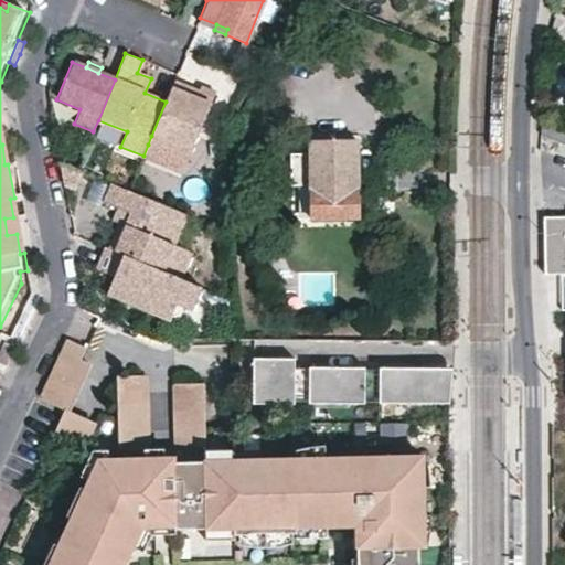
[(198,91),(174,81),(171,86),(195,96),(198,91)]
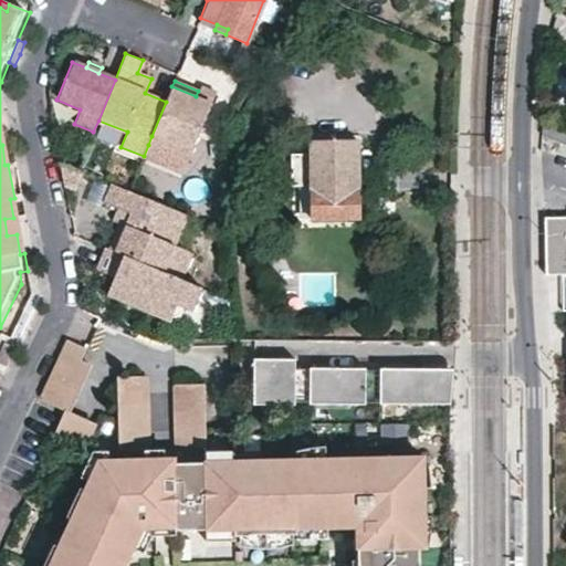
[(216,92),(200,86),(198,91),(196,96),(171,86),(166,102),(152,136),(191,153),(216,92)]
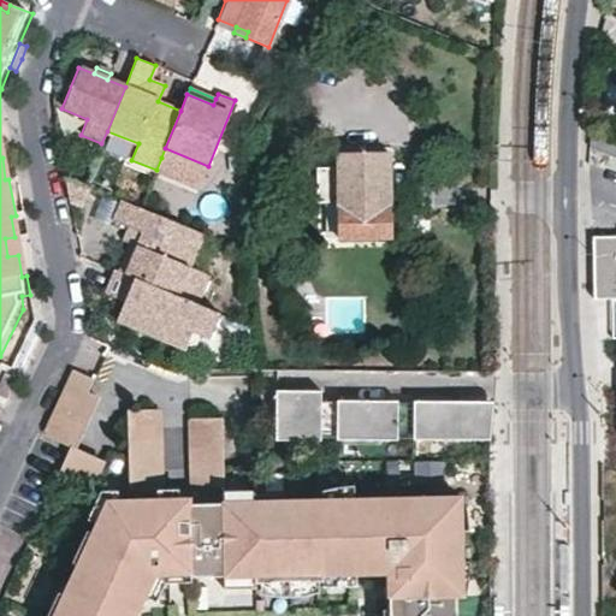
[(208,166),(165,148),(161,158),(205,175),(208,166)]
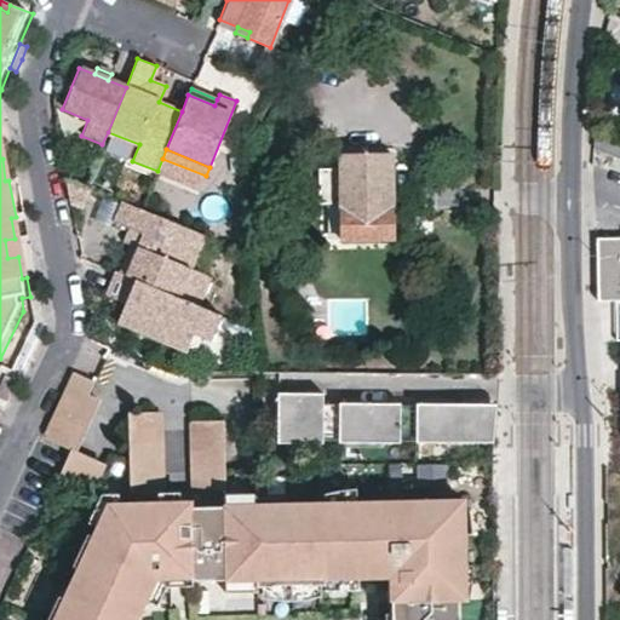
[(389,156),(313,155),(313,253),(390,252),(389,156)]
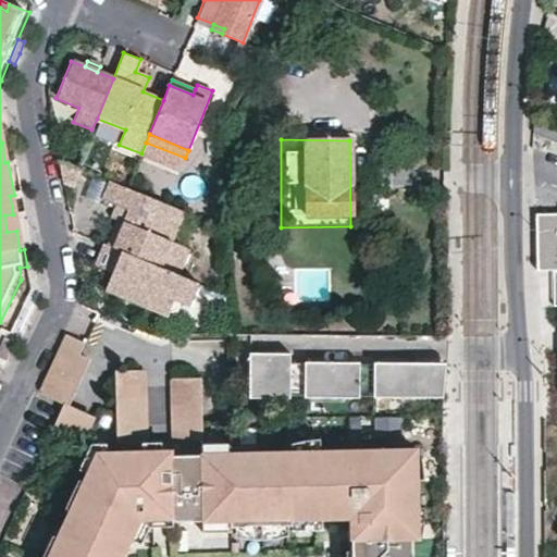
[(184,212),(127,188),(109,181),(101,198),(115,205),(128,209),(113,247),(161,267),(172,240),(184,212)]
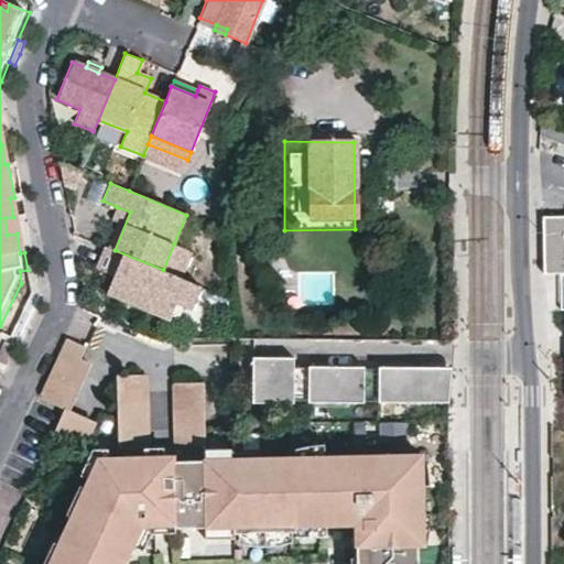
[(20,253),(24,252),(19,225),(14,197),(10,198),(13,217),(4,218),(7,235),(17,234),(20,253)]
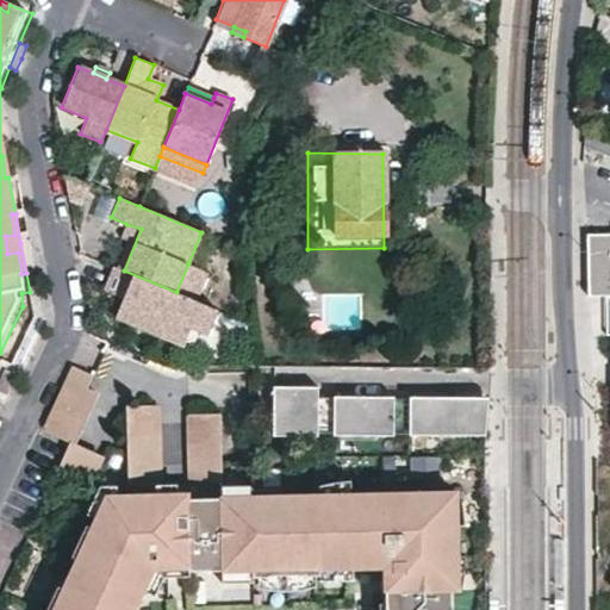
[(141,229),(126,224),(120,237),(128,241),(117,267),(124,271),(141,229)]
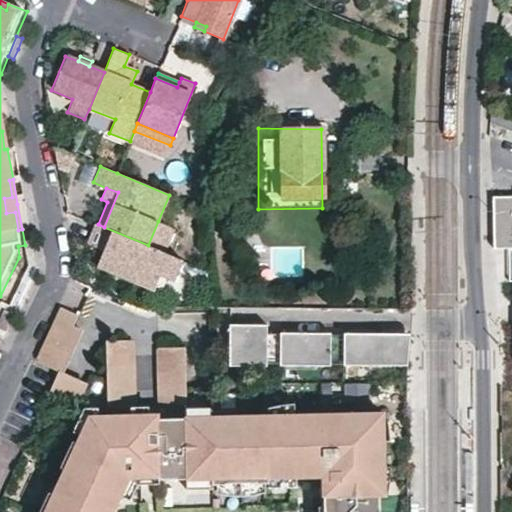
[(511,196),(493,196),(493,249),(511,248),(511,196)]
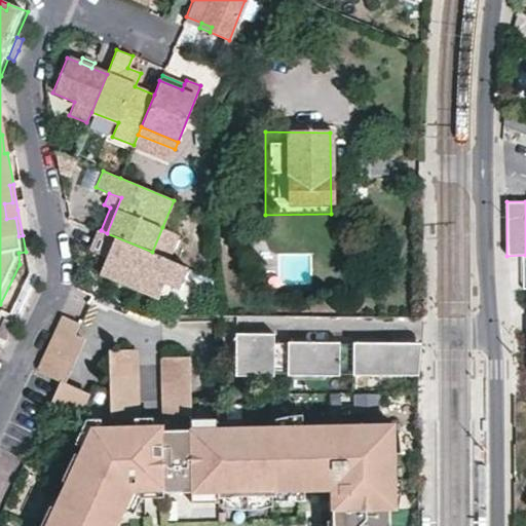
[(179,234),(162,227),(152,252),(168,259),(179,234)]
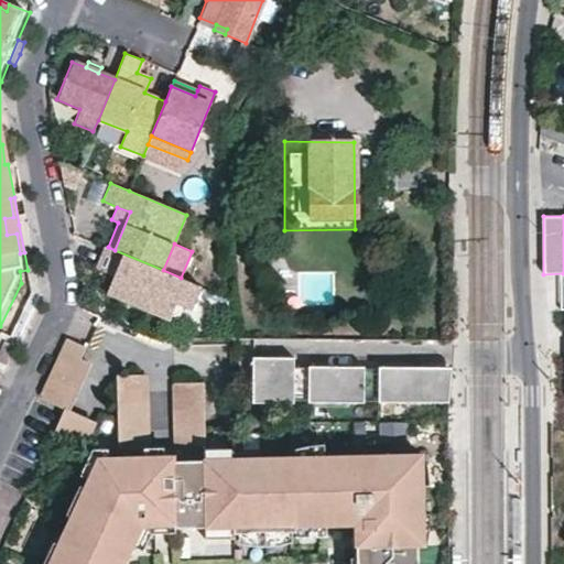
[(108,247),(105,246),(96,269),(114,275),(107,292),(126,301),(131,289),(154,297),(149,310),(169,318),(176,302),(192,308),(202,286),(181,278),(163,270),(115,250),(108,247)]
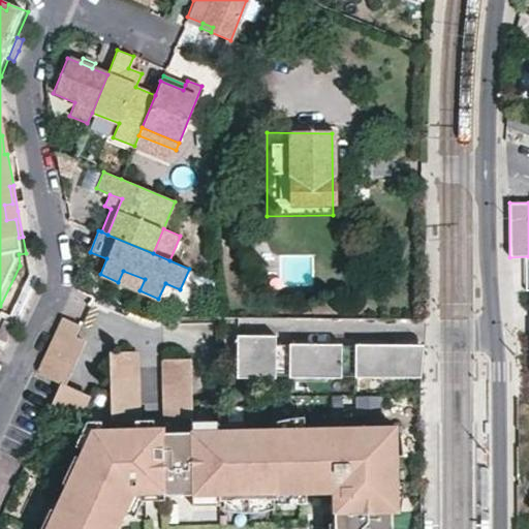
[(145,279),(123,271),(118,282),(139,290),(145,279)]
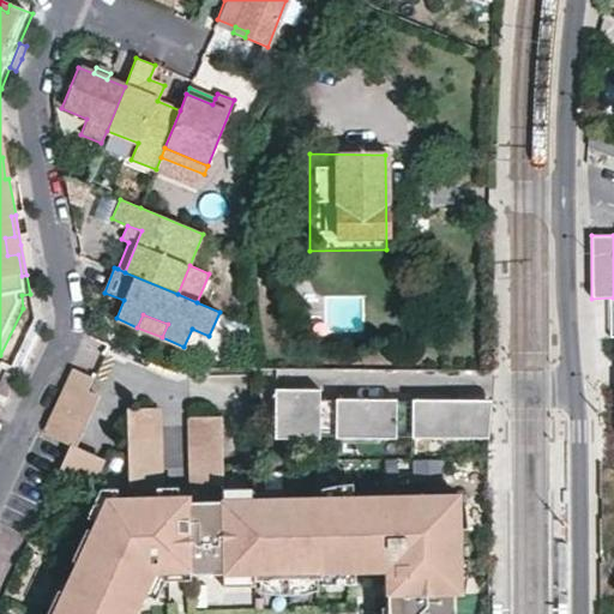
[(71,367),(41,433),(71,446),(55,479),(91,495),(107,461),(78,447),(101,397),(88,390),(94,377),(71,367)]
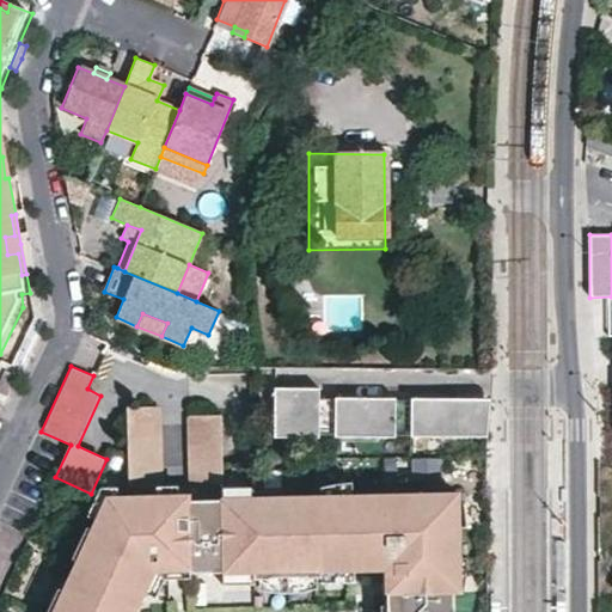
[(16,373),(4,368),(0,375),(0,391),(6,395),(16,373)]
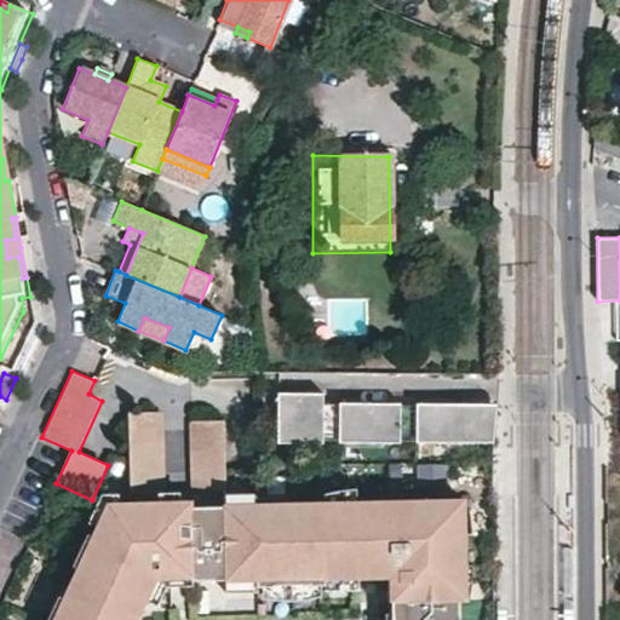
[(494,445),(495,407),(340,406),(340,407),(325,407),(325,396),(280,395),(279,445),(325,446),(325,441),(340,442),(340,445),(402,445),(402,442),(494,445)]
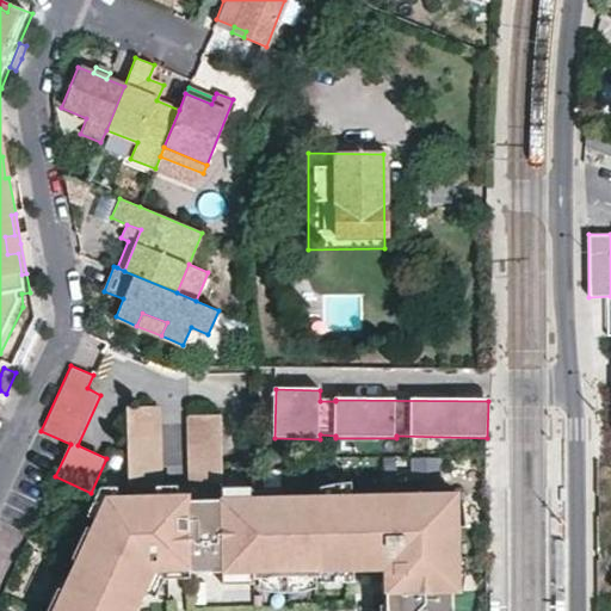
[(164,466),(162,406),(127,406),(128,467),(164,466)]
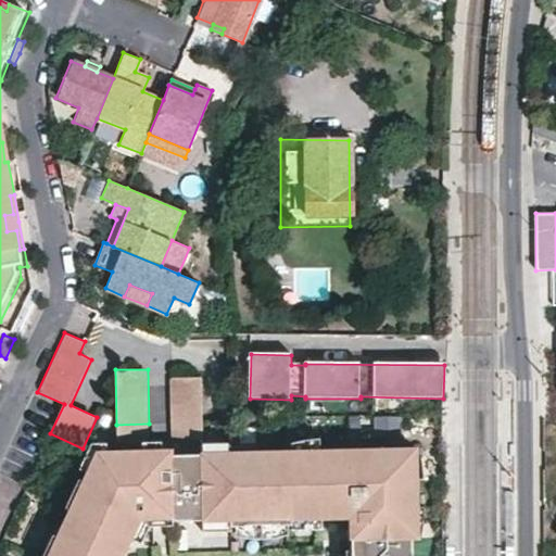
[(202,421),(202,378),(171,377),(171,421),(202,421)]
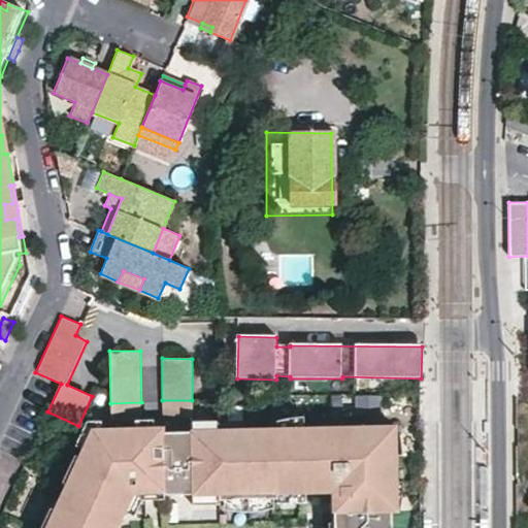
[(306,431),(305,417),(299,418),(291,418),(283,420),(274,422),(274,431),(306,431)]
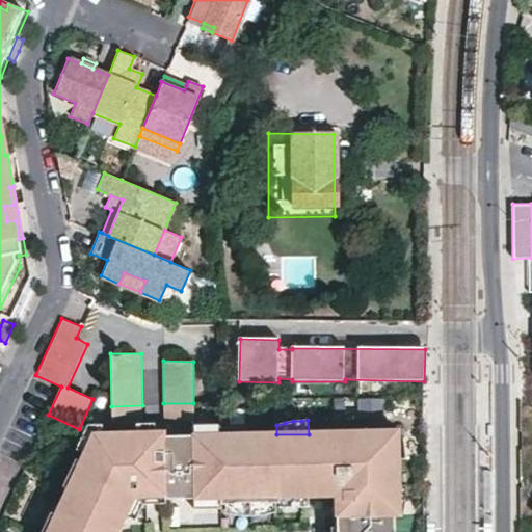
[(222,435),(222,426),(214,423),(203,422),(193,422),(193,435),(222,435)]
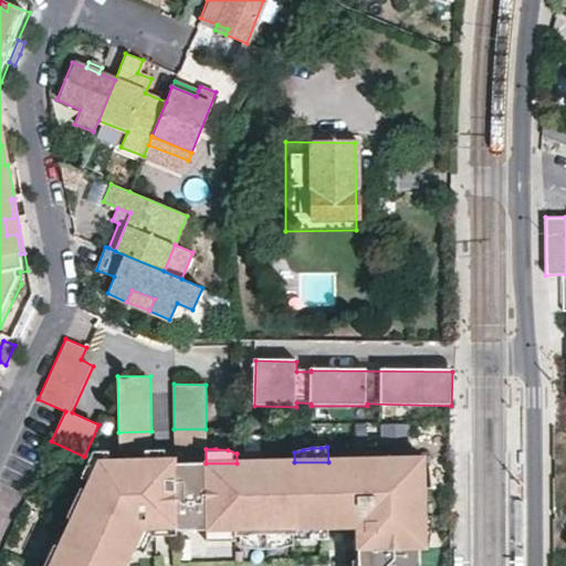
[(91,482),(101,460),(109,460),(109,451),(94,451),(82,479),(91,482)]
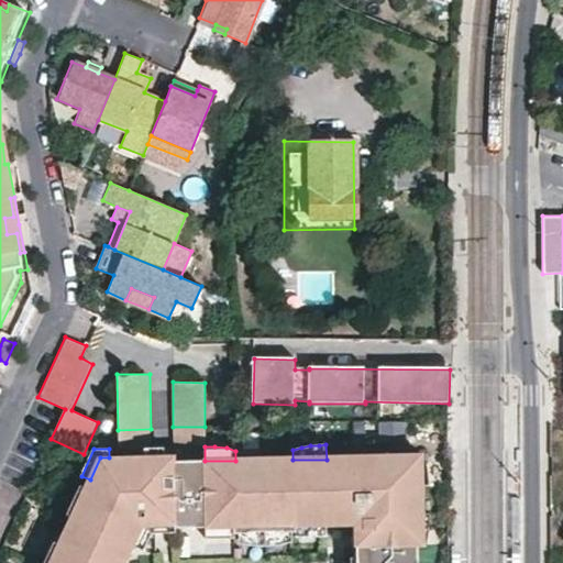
[(128,562),(135,547),(145,526),(176,526),(206,526),(235,526),(235,533),(239,533),(294,533),(297,533),(297,525),(327,525),(359,525),(359,562),(420,562),(420,548),(420,514),(420,485),(420,459),(327,460),(293,460),(235,461),(205,461),(177,461),(177,457),(109,457),(100,457),(90,479),(86,488),(91,489),(77,519),(65,545),(56,562),(128,562)]
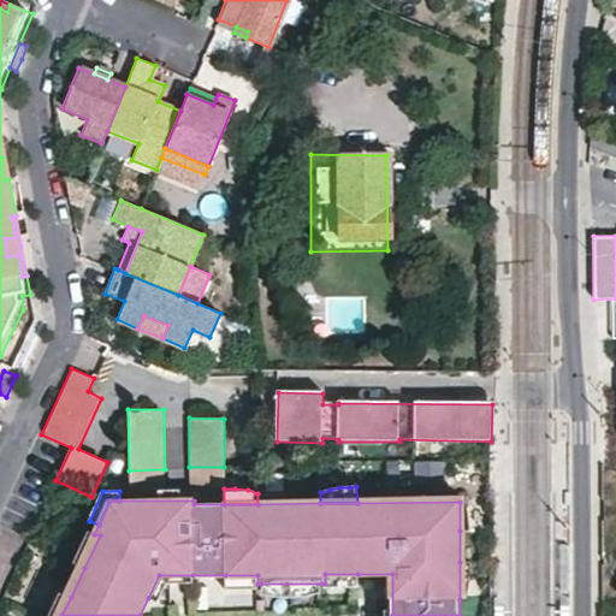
[(469,516),(469,509),(466,505),(460,502),(460,531),(471,531),(471,523),(469,516)]
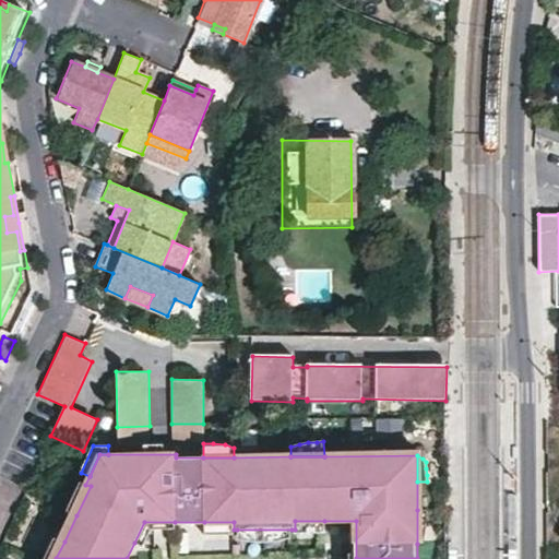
[(85,485),(80,482),(67,511),(76,515),(91,486),(85,485)]
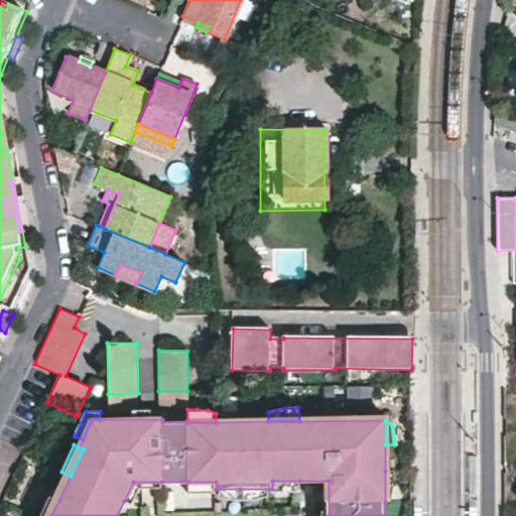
[(395,480),(394,471),(385,471),(385,502),(389,499),(391,495),(393,489),(395,480)]
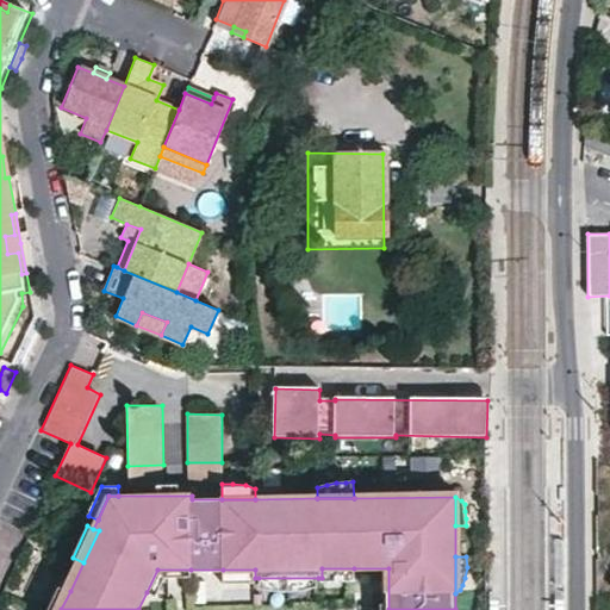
[(354,584),(354,568),(322,568),(322,578),(322,584),(354,584)]
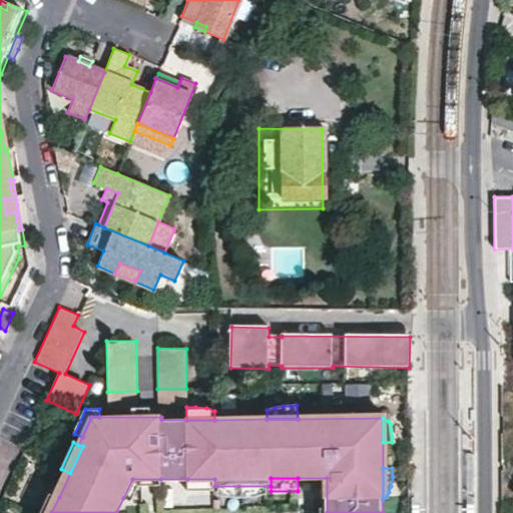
[(160,485),(160,479),(132,479),(123,498),(132,502),(140,486),(160,485)]
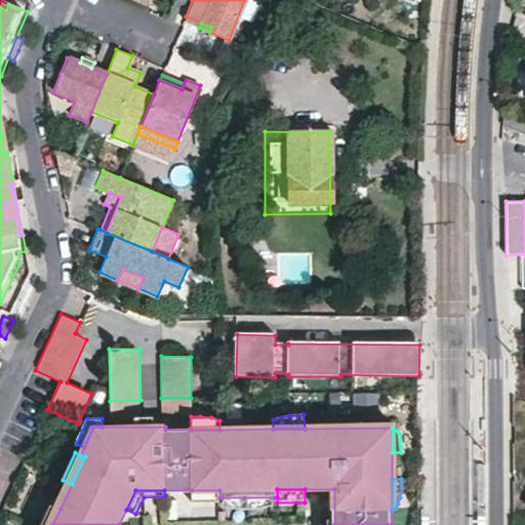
[(219,497),(219,490),(192,490),(192,503),(219,502),(219,497)]
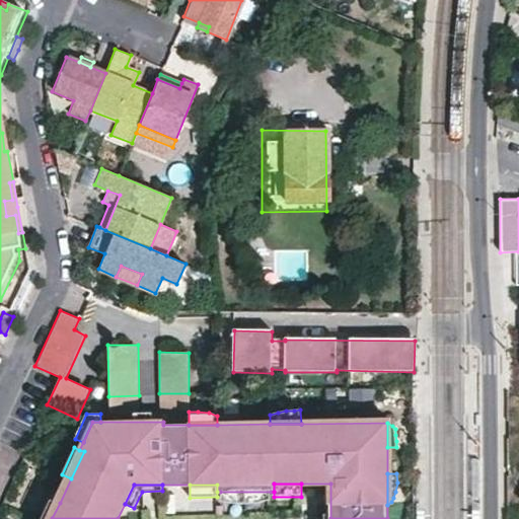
[(271,501),(271,492),(220,492),(220,502),(229,504),(239,505),(249,505),(258,504),(266,502),(271,501)]
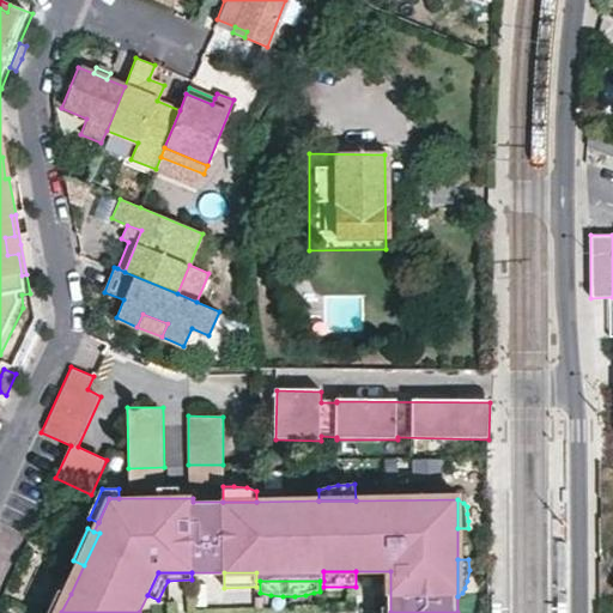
[(61,612),(71,594),(59,589),(47,612),(61,612)]
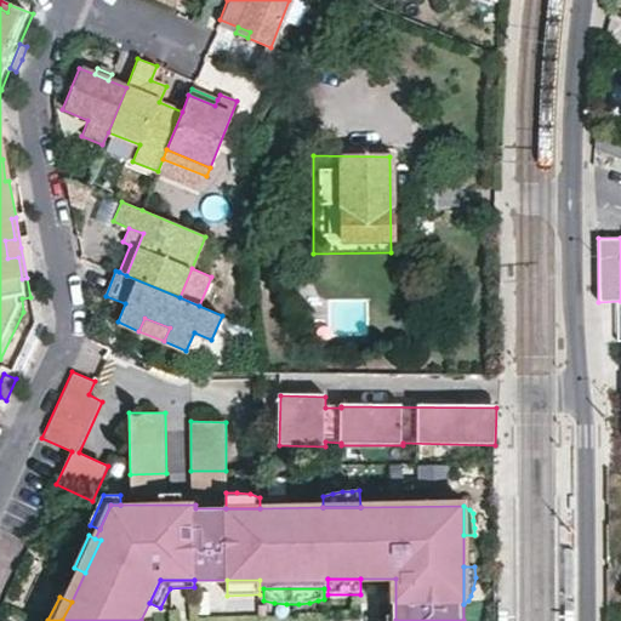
[(507,620),(507,599),(499,602),(497,620),(507,620)]
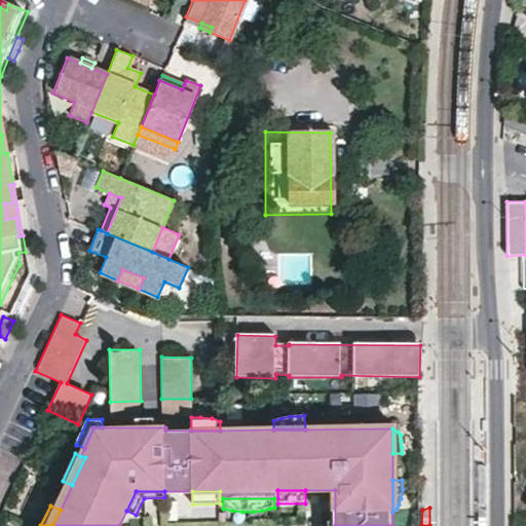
[(487,525),(487,510),(479,508),(479,525),(487,525)]
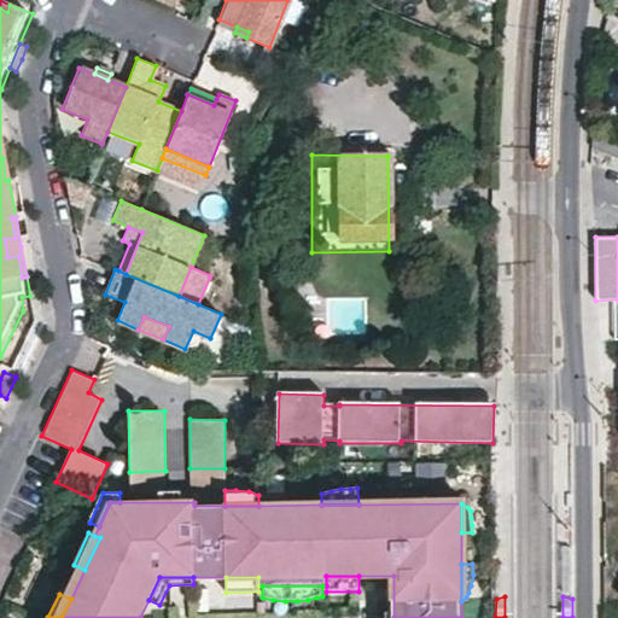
All buildings are outlined.
